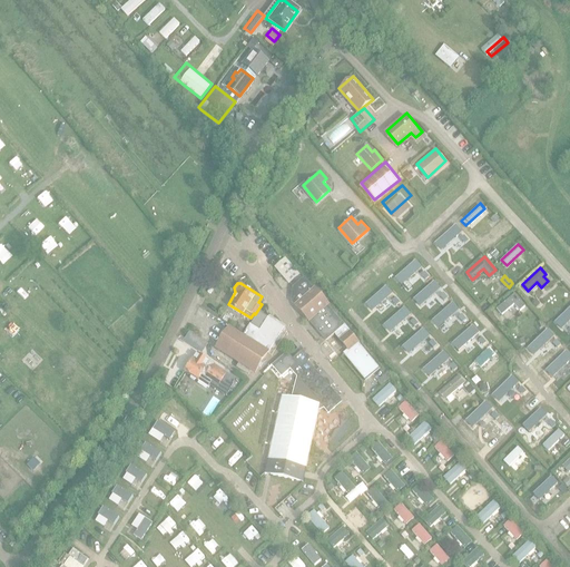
[(514,291),(497,306),(501,312),(514,301),(520,308),(524,303),(514,291)]
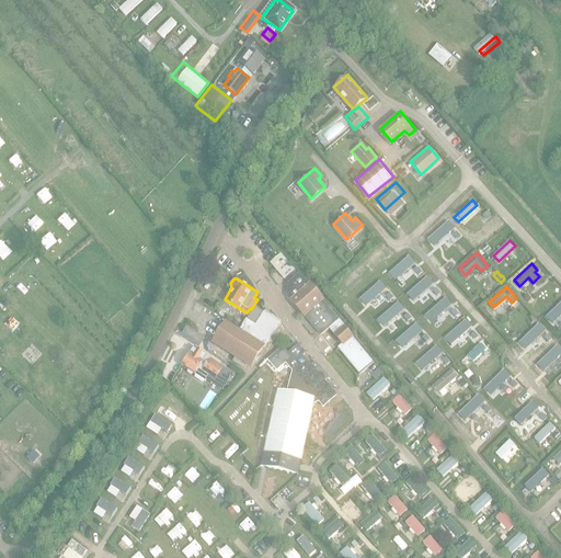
[(369,356),(319,300),(305,314),(320,331),(325,327),(343,346),(332,357),(348,376),(369,356)]
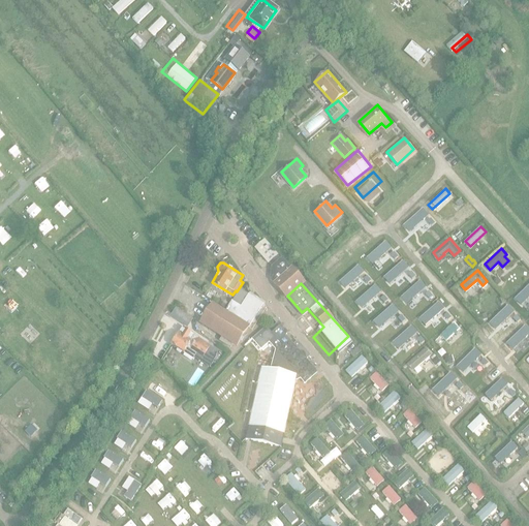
[(234,298),(241,303),(247,294),(239,288),(234,298)]
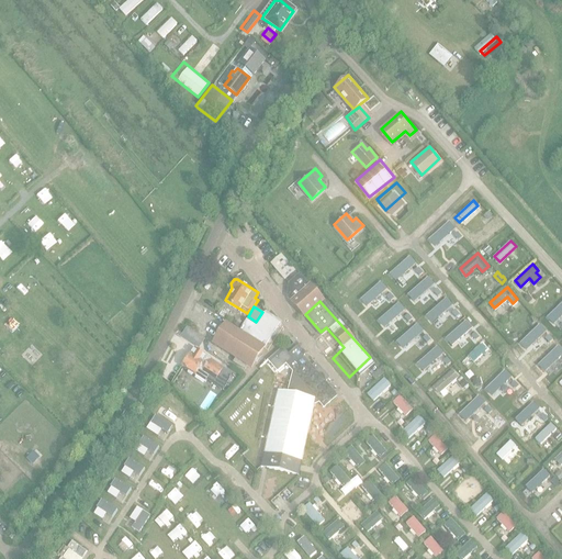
[(247,362),(251,365),(279,322),(263,312),(256,323),(247,317),(238,331),(225,322),(214,341),(236,355),(234,360),(245,367),(247,362)]
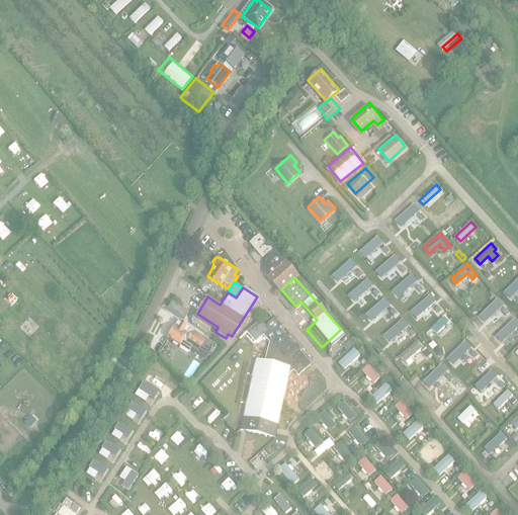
[(442,315),(430,327),(434,331),(437,328),(439,330),(442,327),(440,325),(446,319),(442,315)]
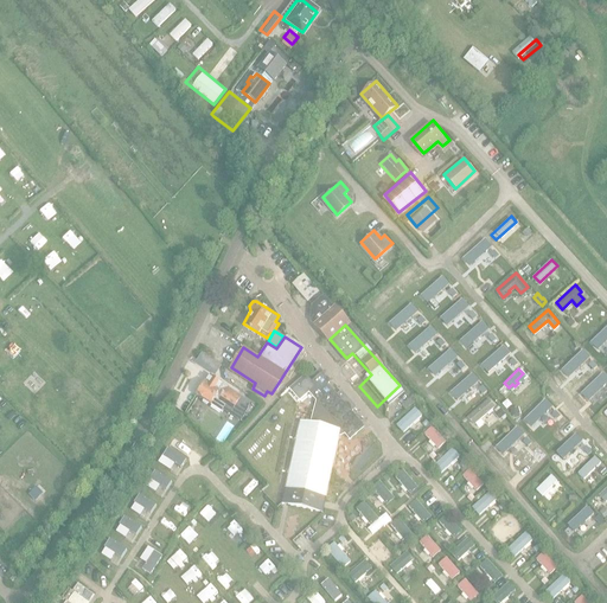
[(364,424),(350,409),(355,405),(349,398),(345,403),(326,382),(328,379),(321,371),(312,379),(306,372),(305,372),(289,386),(299,397),(310,387),(314,393),(351,435),(364,424)]
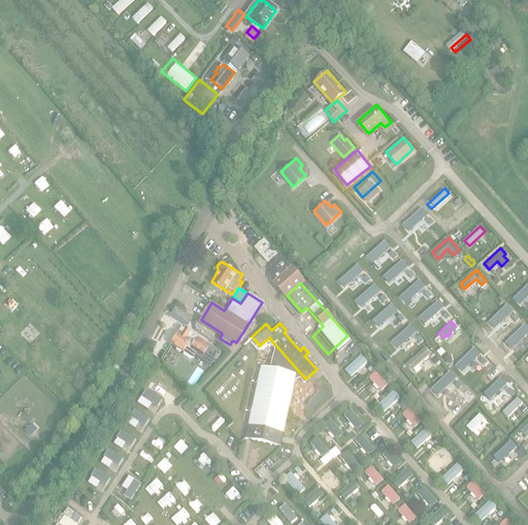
[(202,356),(209,343),(197,335),(197,336),(193,333),(194,333),(183,326),(179,332),(178,331),(171,342),(184,351),(184,350),(193,356),(196,352),(202,356)]
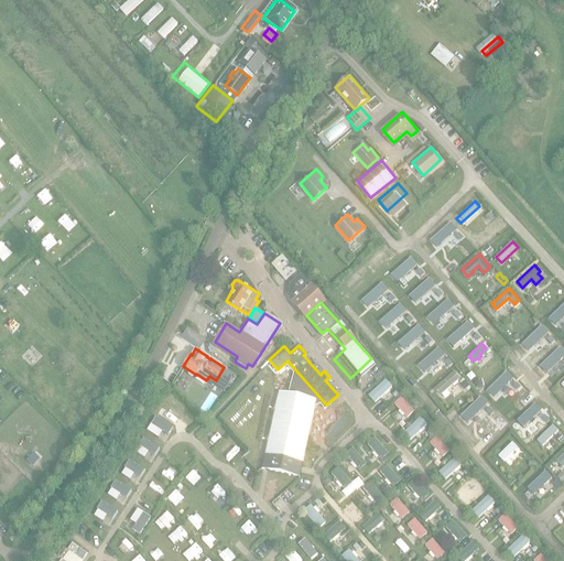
[(454,369),(434,386),(441,392),(453,383),(454,384),(458,380),(457,378),(459,376),(454,369)]
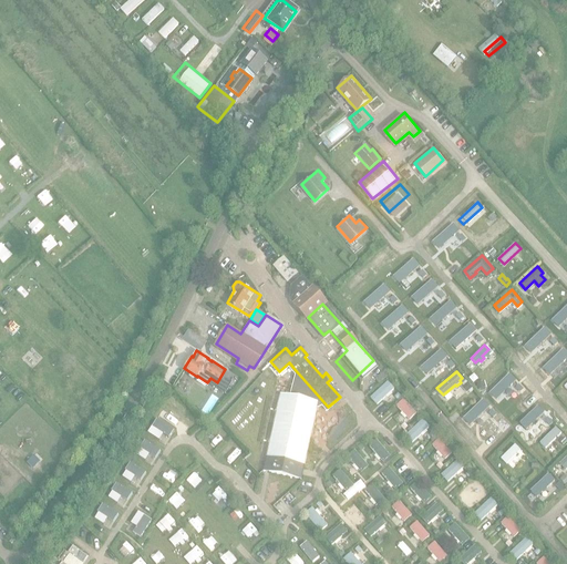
[(229,380),(234,383),(239,377),(236,373),(229,380)]
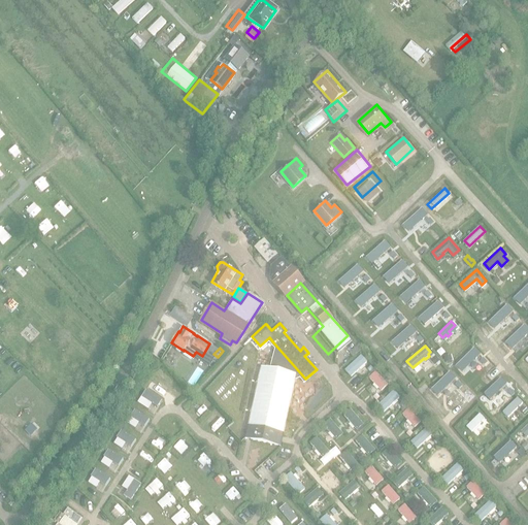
[(440,358),(435,353),(433,352),(430,354),(432,356),(430,358),(434,363),(436,361),(438,363),(441,360),(439,358),(440,358)]
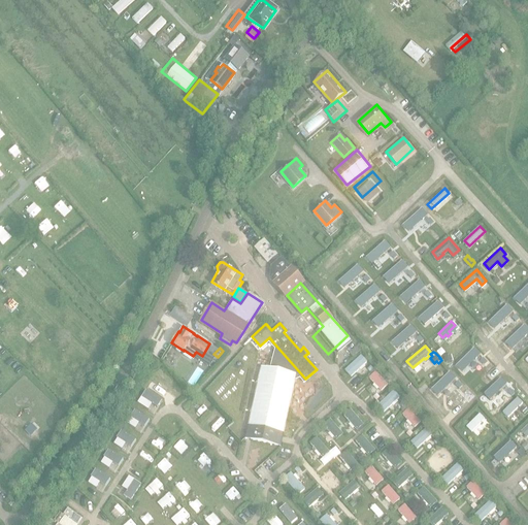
[(351,374),(367,359),(361,353),(344,367),(351,374)]
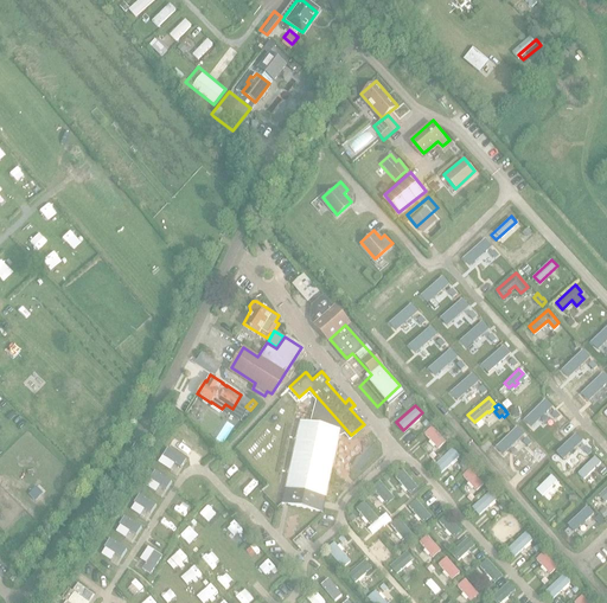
[(339,427),(300,418),(282,501),(321,510),(339,427)]
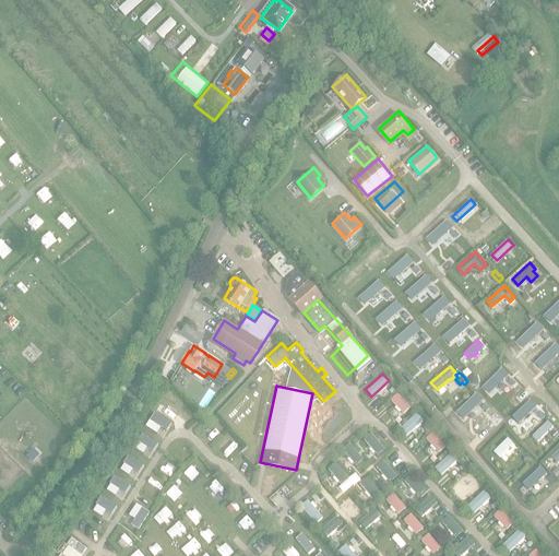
[(403,412),(411,405),(397,391),(391,398),(403,412)]
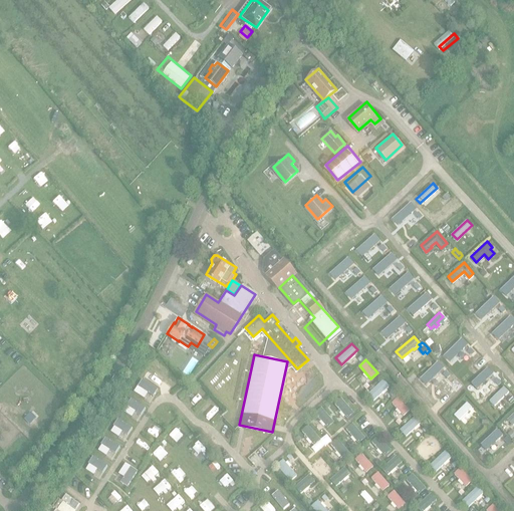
[(489,370),(479,379),(483,384),(493,374),(489,370)]
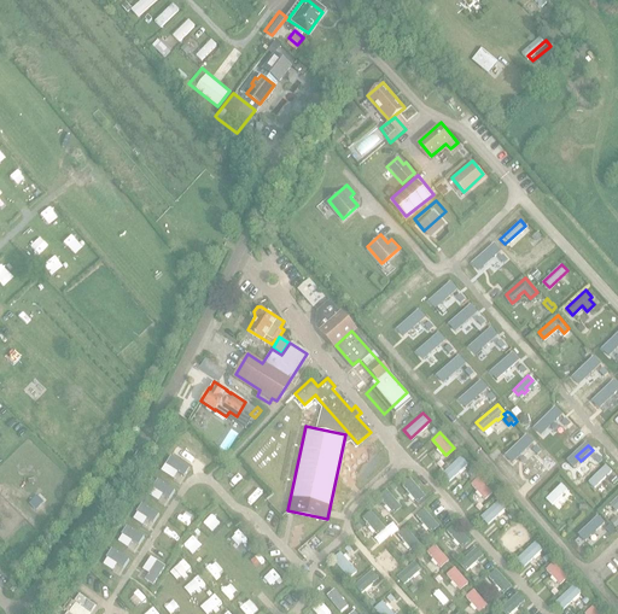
[(449,479),(468,462),(461,454),(442,472),(449,479)]
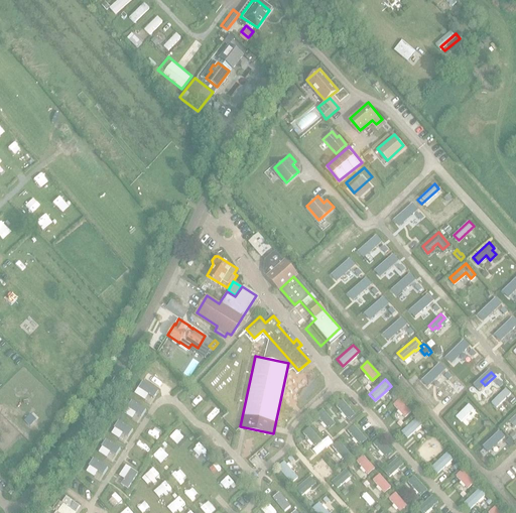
[(506,386),(491,400),(496,405),(511,391),(506,386)]
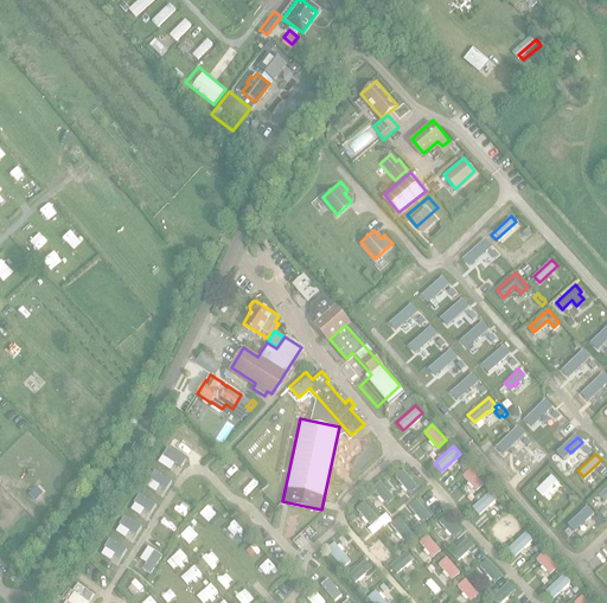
[(477,488),(484,481),(471,466),(462,473),(477,488)]
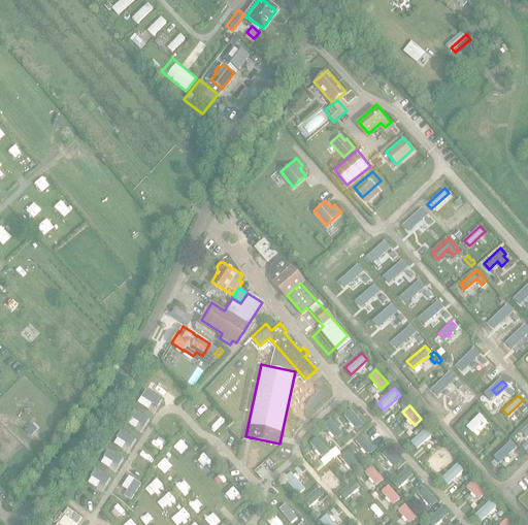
[(343,413),(357,428),(364,422),(351,406),(343,413)]
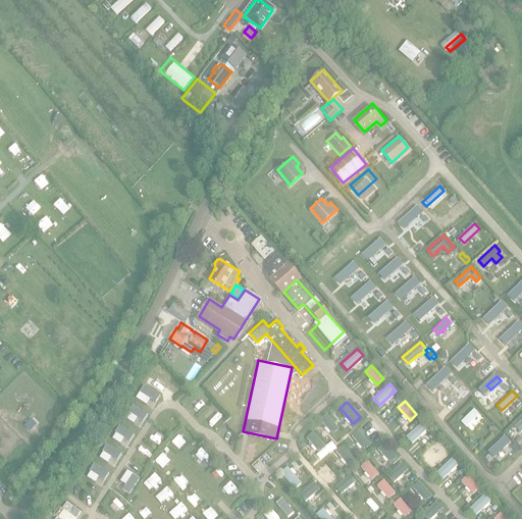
[(474,407),(461,419),(466,424),(479,411),(474,407)]
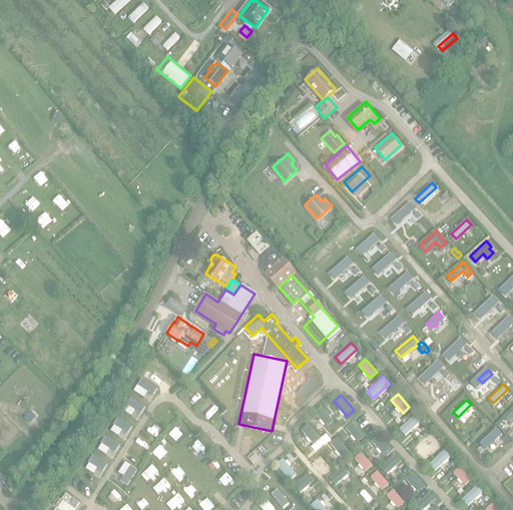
[(314,410),(327,425),(334,419),(321,405),(314,410)]
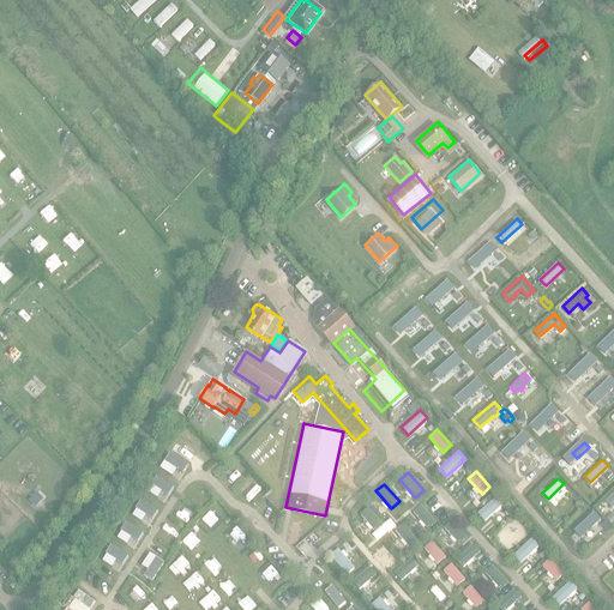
[(140,501),(146,508),(155,507),(158,499),(152,491),(143,493),(140,501)]
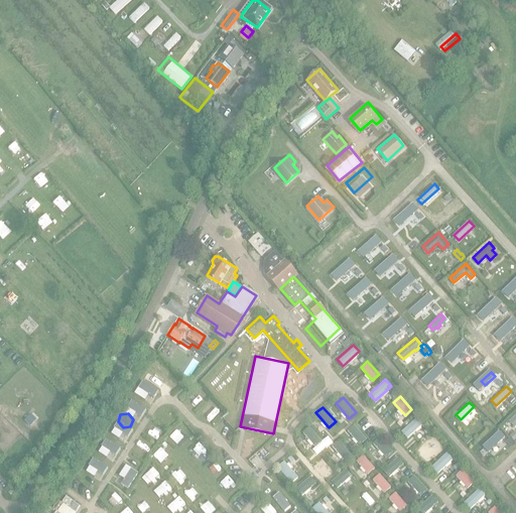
[(407,436),(423,421),(417,415),(401,429),(407,436)]
